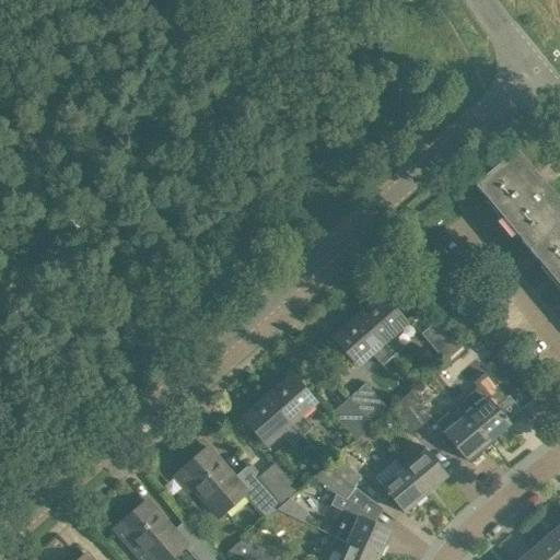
[(474,185),(521,242),(559,209),(559,205),(515,151),(474,185)]
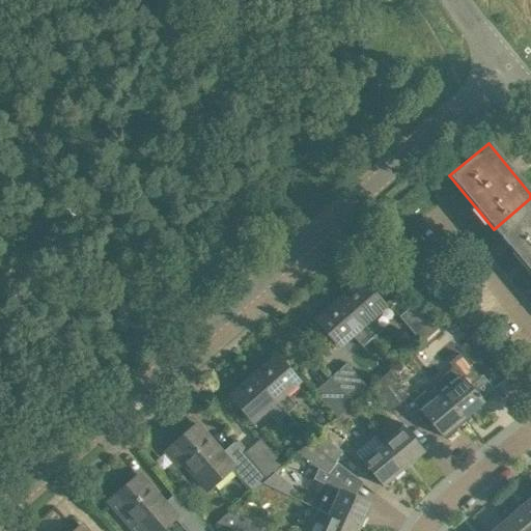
[(530,198),(494,229),(530,274),(530,198)]
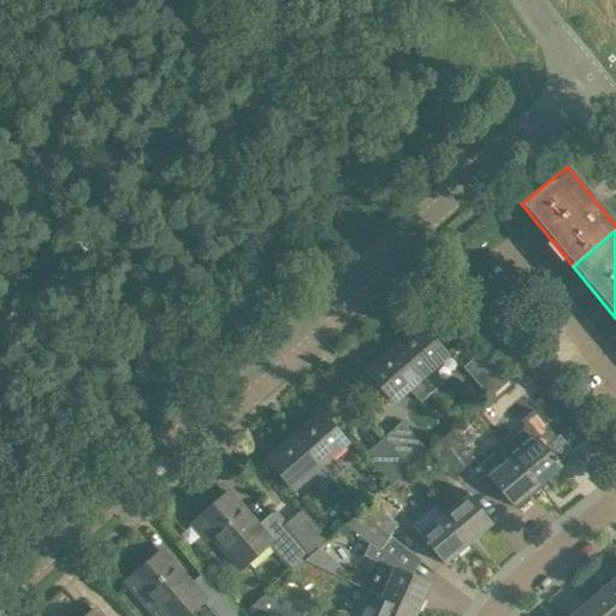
[(419,327),(392,350),(431,395),(443,384),(431,369),(444,357),(419,327)]
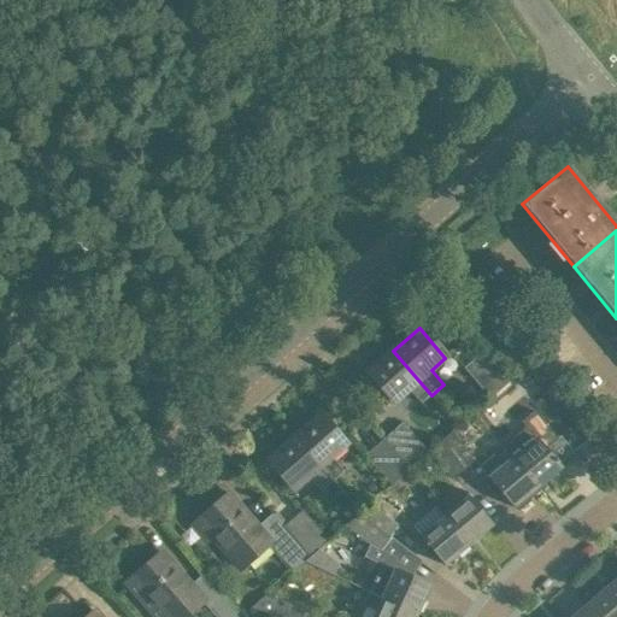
[(432,395),(393,351),(368,372),(394,403),(409,391),(421,405),(432,395)]
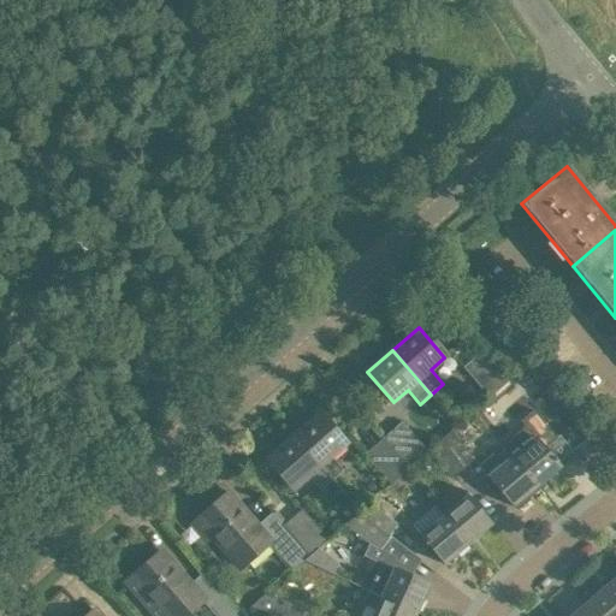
[(462,368),(489,400),(508,383),(483,351),(462,368)]
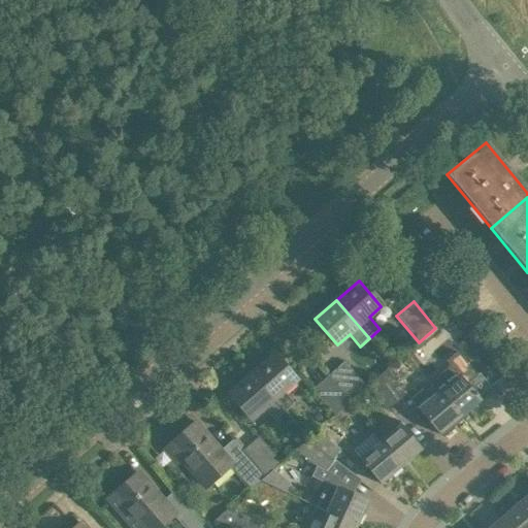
[(451,368),(431,385),(460,419),(480,401),(466,386),(476,376),(457,354),(447,363),(451,368)]
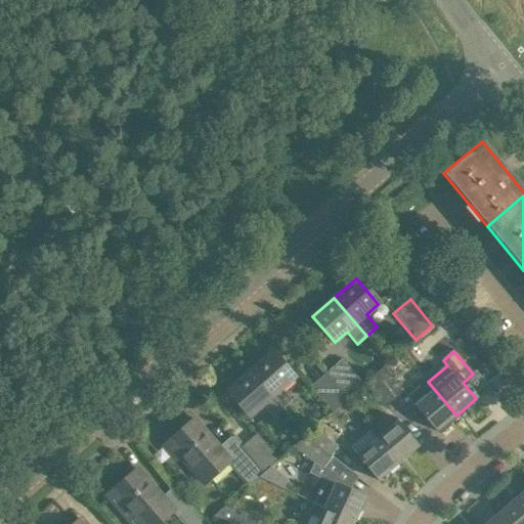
[(271,353),(249,373),(281,409),(292,401),(280,389),(293,379),(271,353)]
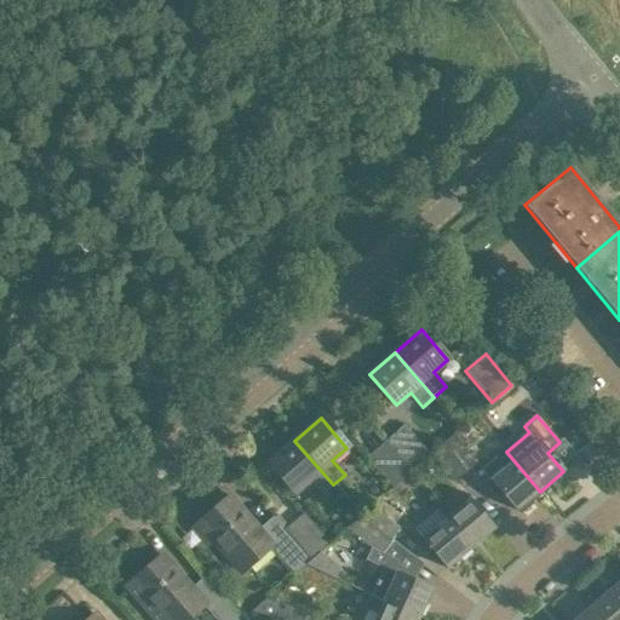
[(403,425),(384,442),(411,472),(430,455),(403,425)]
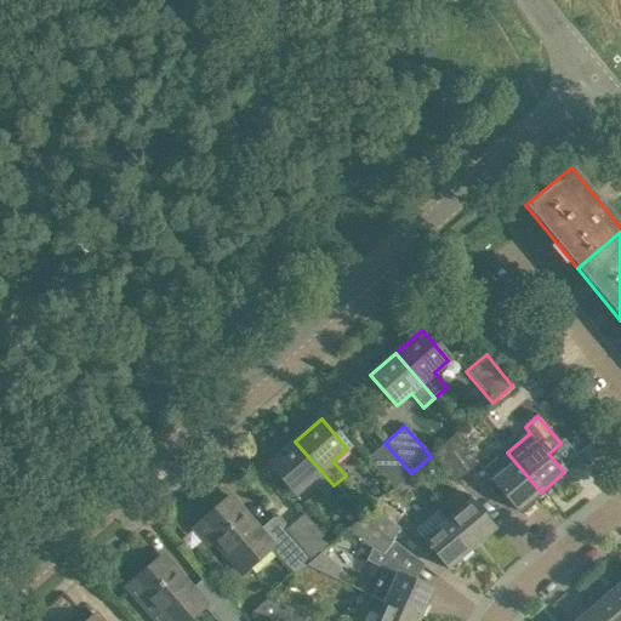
[(454,436),(443,446),(466,473),(478,463),(454,436)]
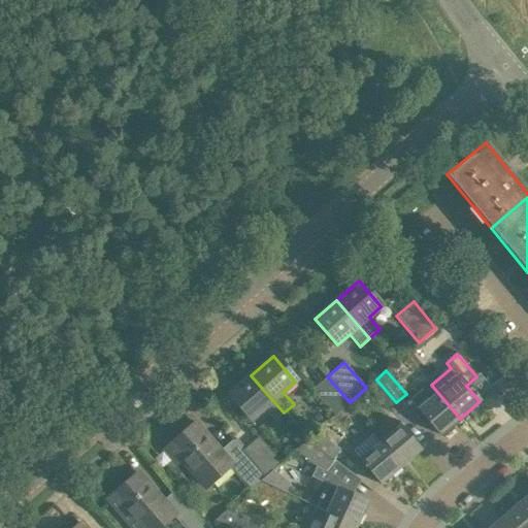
[(284,413),(251,375),(229,394),(252,420),(264,408),(274,421),(284,413)]
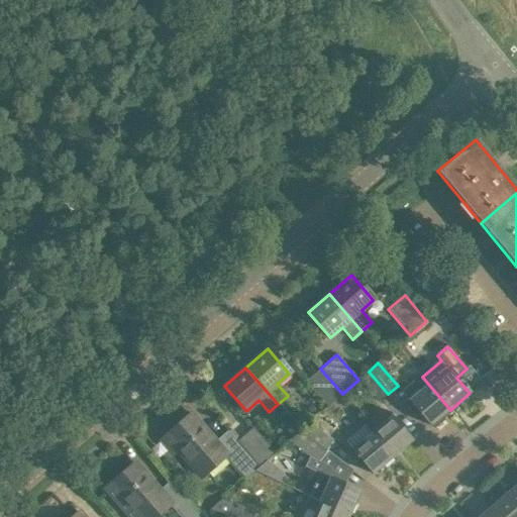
[(342,394),(320,369),(305,382),(327,407),(342,394)]
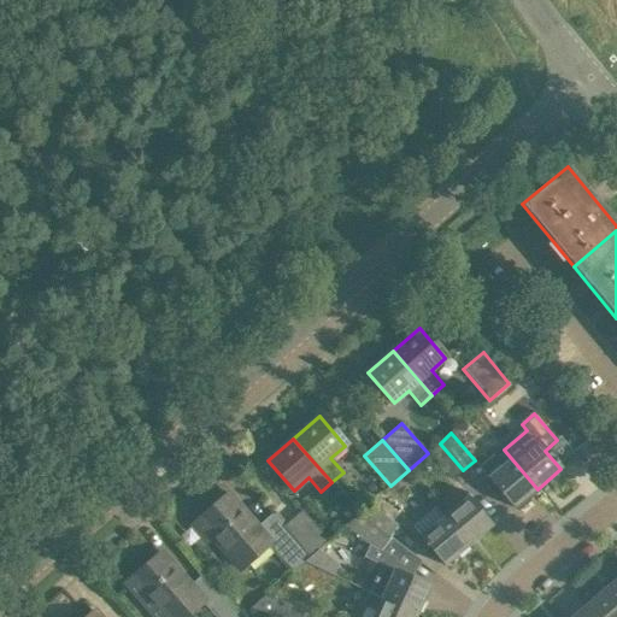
[(463,470),(440,444),(428,453),(451,481),(463,470)]
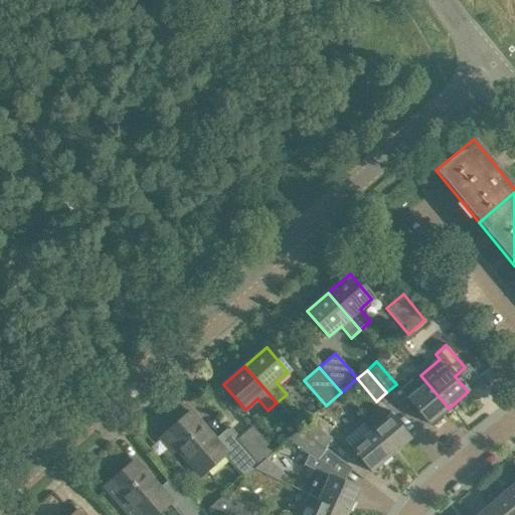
[(440,414),(449,408),(420,375),(401,390),(430,424),(431,422),(434,426),(444,418),(440,414)]
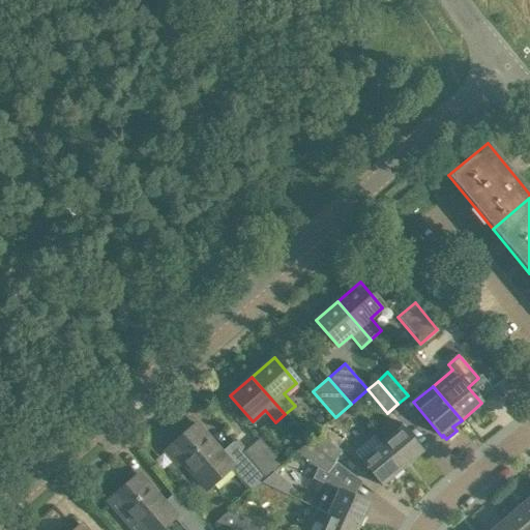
[(242,453),(243,452),(233,442),(221,452),(197,424),(170,448),(206,490),(231,468),(251,492),(265,478),(242,453)]
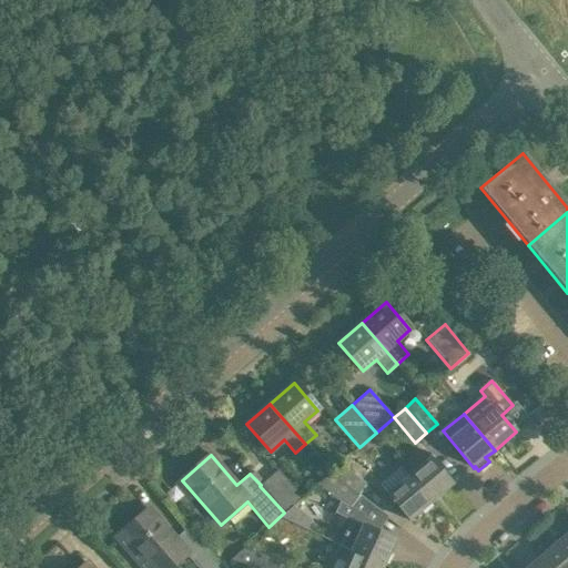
[(429,457),(408,476),(430,503),(453,485),(429,457)]
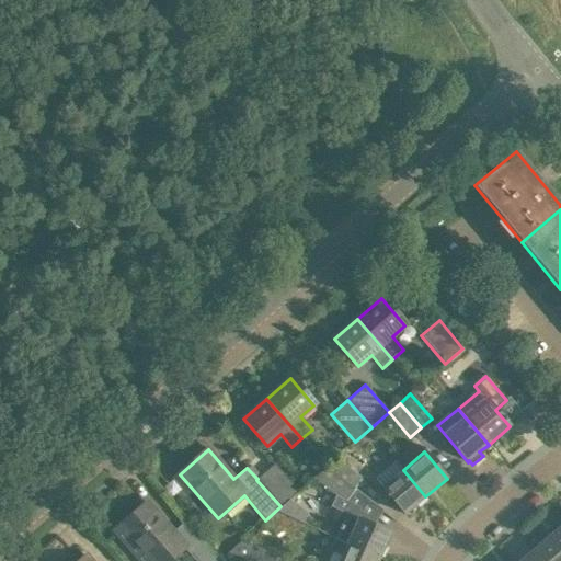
[(335,458),(323,469),(353,491),(363,479),(335,458)]
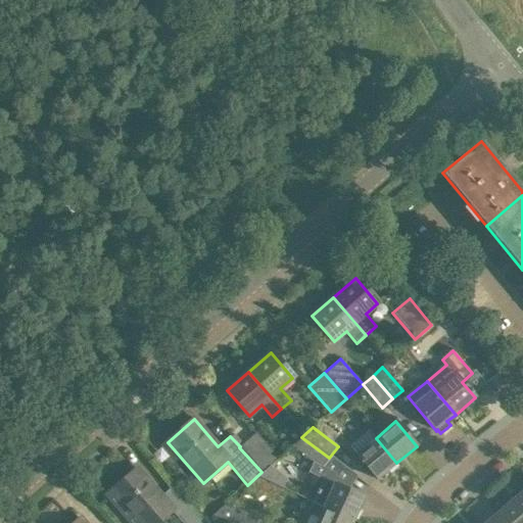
[(255,433),(240,446),(239,447),(262,472),(263,473),(278,459),(255,433)]
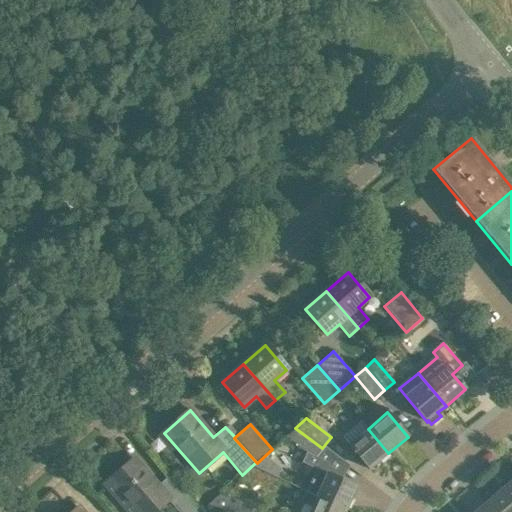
[(322,448),(295,428),(285,437),(314,459),(322,448)]
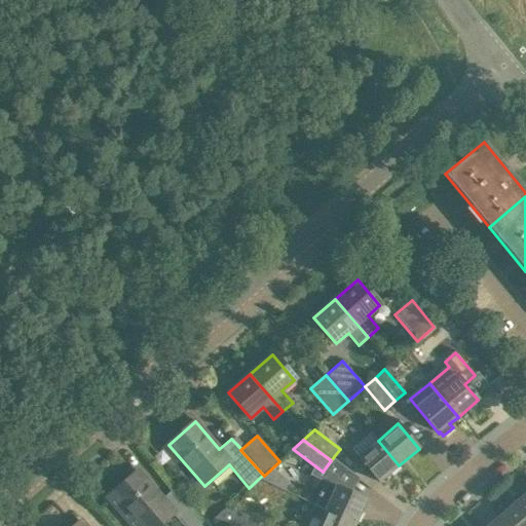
[(399,465),(378,441),(358,457),(379,483),(399,465)]
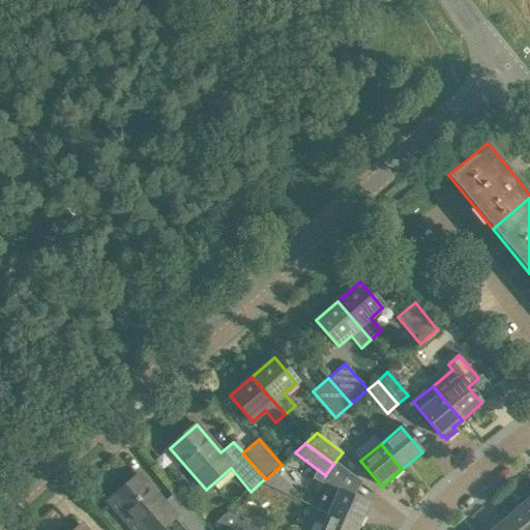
[(164,503),(139,475),(108,502),(130,529),(158,529),(173,518),(183,529),(206,529),(208,529),(176,492),(164,503)]
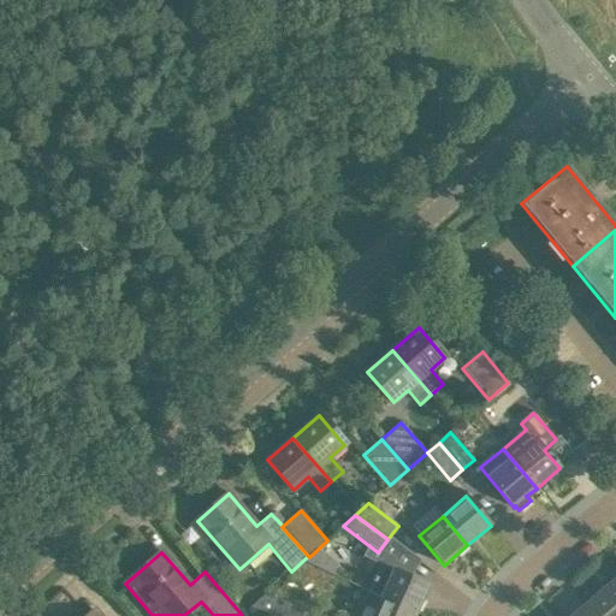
[(380,597),(416,614),(428,586),(379,563),(367,590),(380,597)]
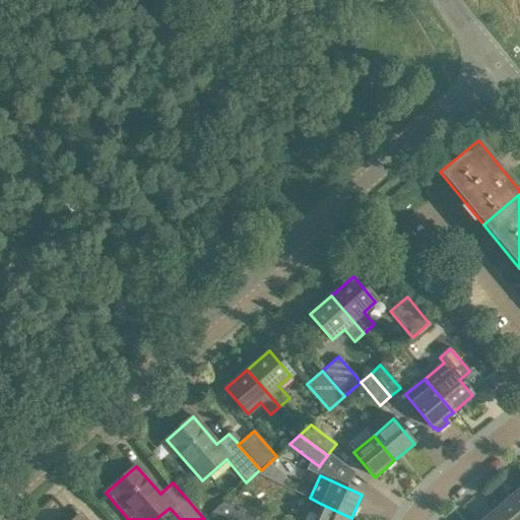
[(519,519),(519,498),(515,493),(496,509),(505,519),(519,519)]
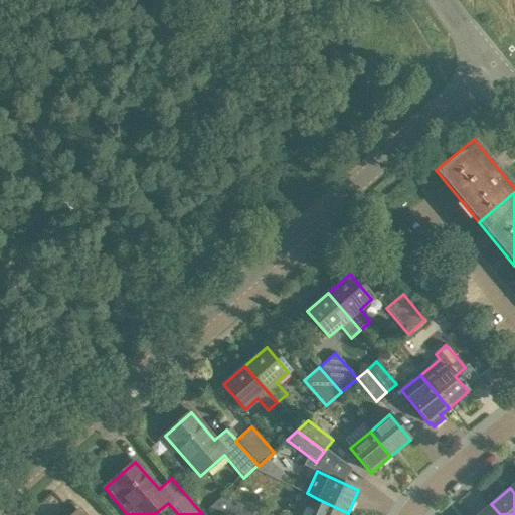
[(208,508),(230,514),(251,514),(254,508),(236,503),(239,494),(228,491),(220,498),(208,508)]
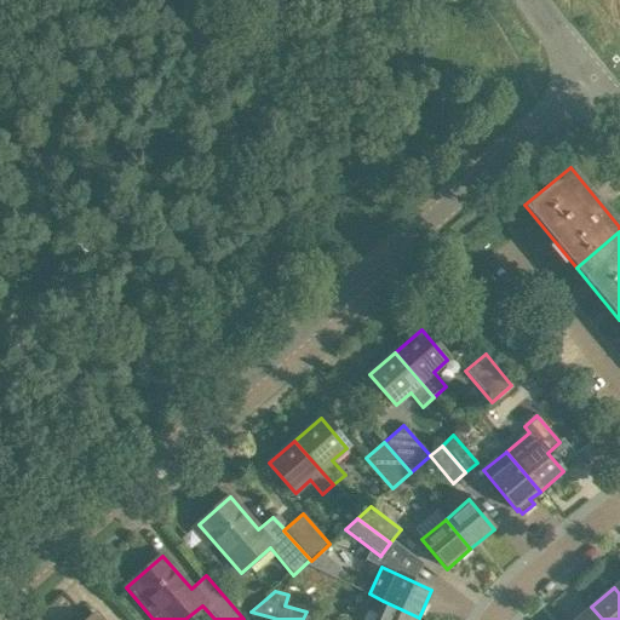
[(418,619),(419,618),(383,601),(369,593),(363,609),(377,615),(374,619),(418,619)]
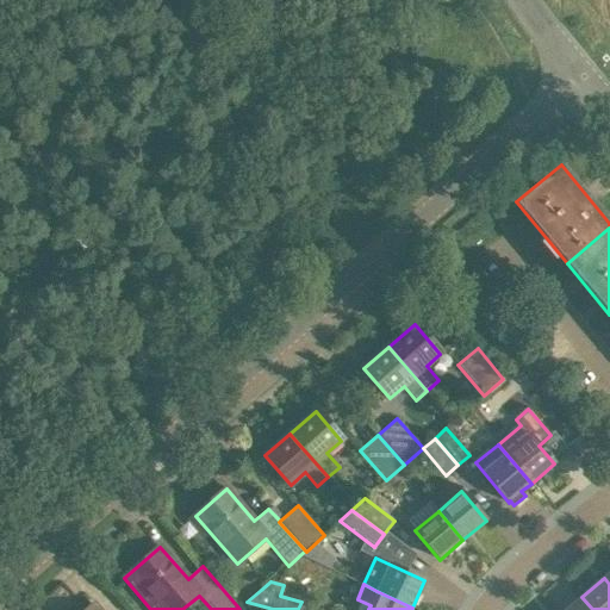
[(592,609),(582,597),(566,609),(592,609)]
